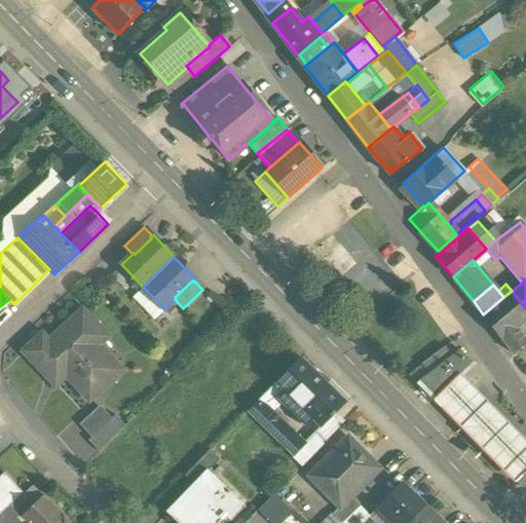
[(525,308),(512,291),(503,297),(483,314),(514,352),(525,341),(525,340),(516,327),(525,318),(525,308)]
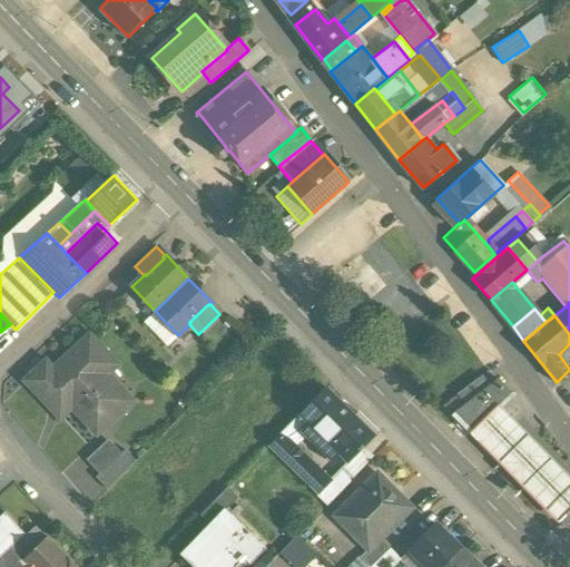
[(89,335),(53,370),(47,362),(28,380),(52,406),(65,393),(72,402),(69,404),(97,433),(116,414),(109,408),(125,393),(97,363),(107,354),(89,335)]
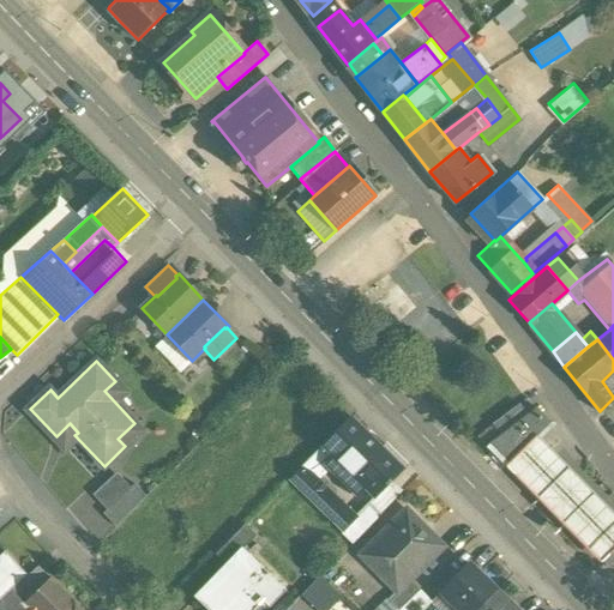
[(518,403),(492,422),(492,423),(498,430),(500,433),(527,414),(518,403)]
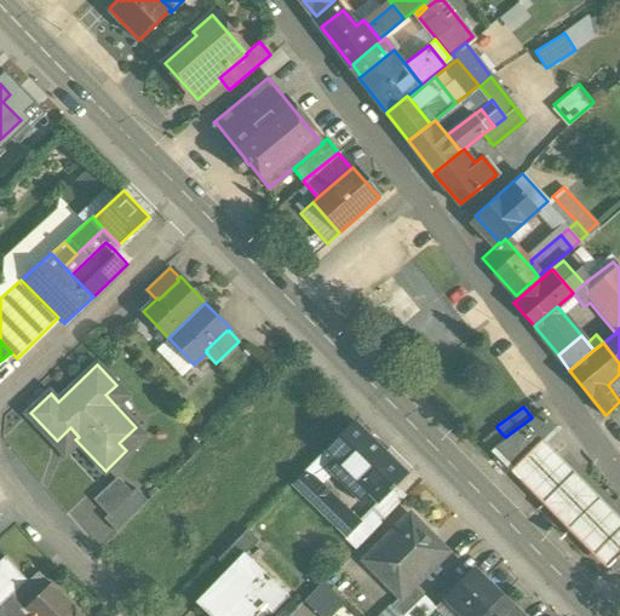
[(505,437),(492,447),(514,468),(541,439),(556,425),(540,410),(532,418),(505,437)]
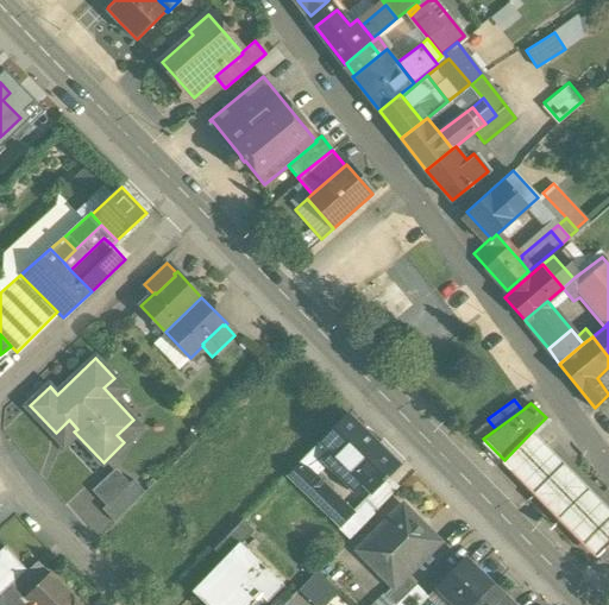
[(399,465),(347,414),(320,441),(334,454),(345,465),(359,479),(372,492),(399,465)]
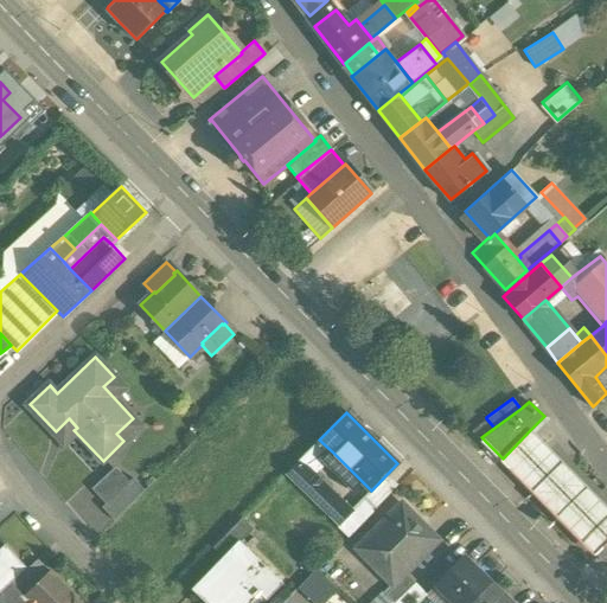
[(486,418),(472,429),(478,436),(492,425),(486,418)]
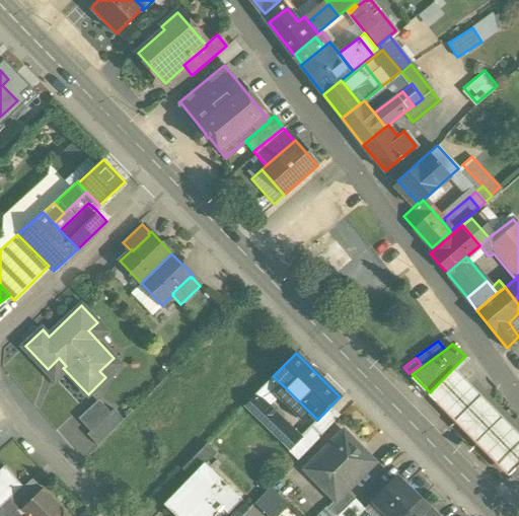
[(518,461),(518,434),(453,368),(430,392),(429,393),(442,407),(496,461),(507,473),(518,461)]
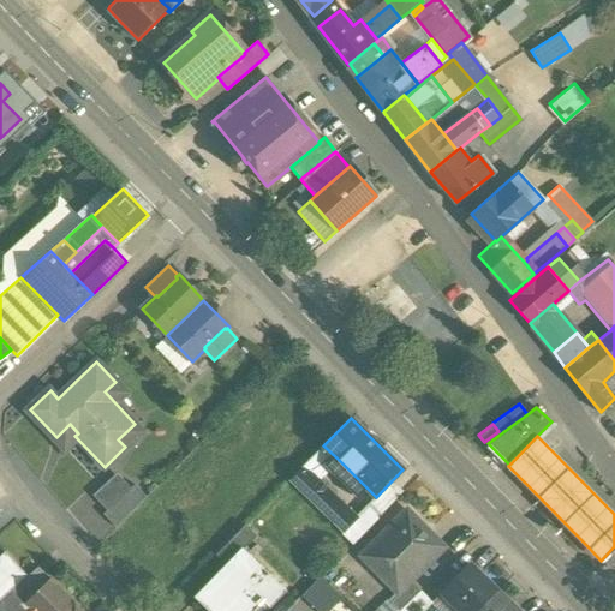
[(338,459),(323,445),(303,465),(317,479),(330,467),(338,459)]
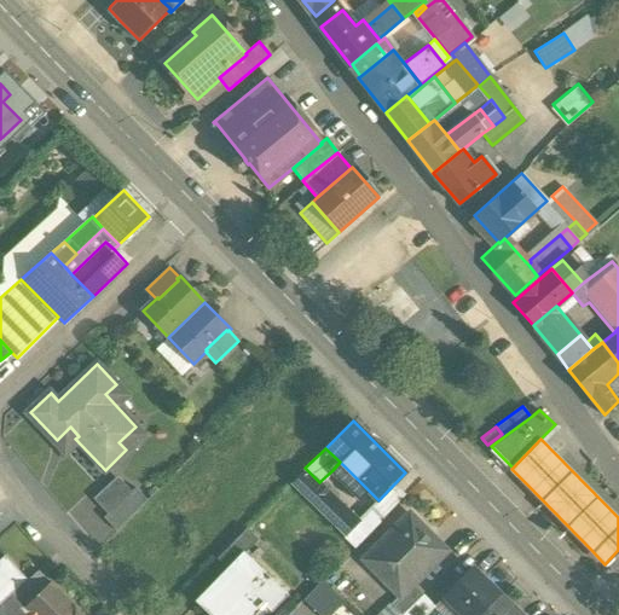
[(351,473),(340,462),(333,470),(342,480),(351,473)]
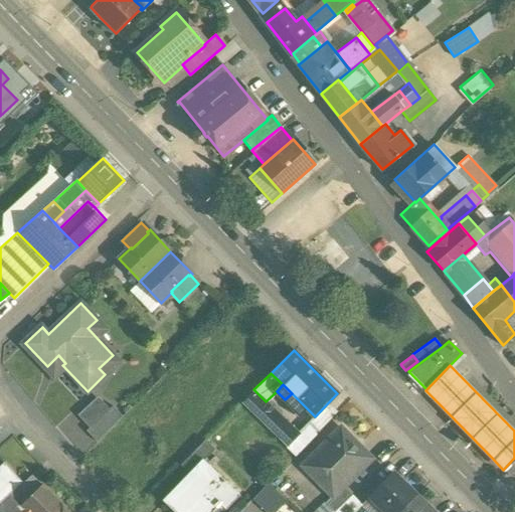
[(253,389),(253,390),(242,401),(287,446),(296,437),(299,434),(298,434),(266,401),(253,389)]
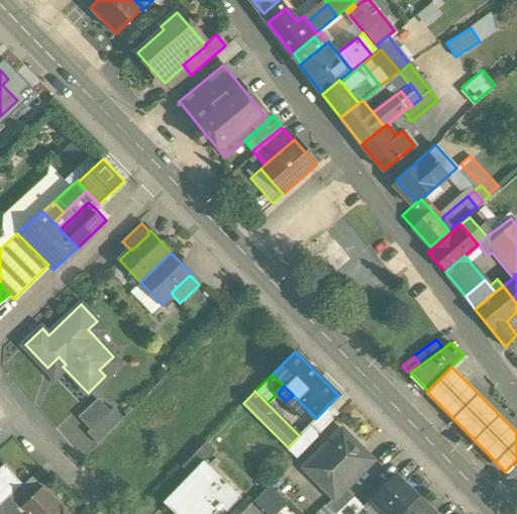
[(305,407),(293,395),(286,401),(299,413),(305,407)]
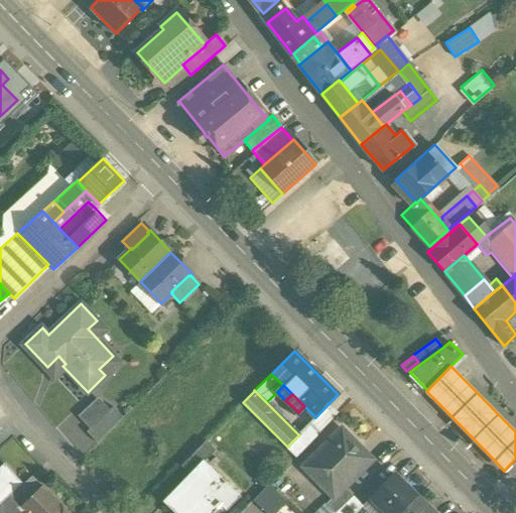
[(98,396),(78,415),(90,427),(91,429),(111,410),(109,409),(98,396)]
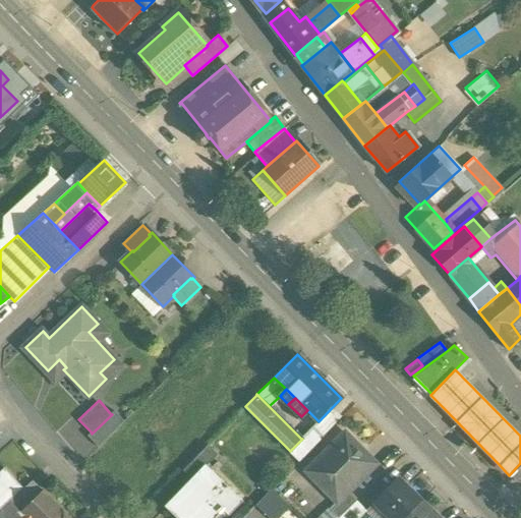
[(112,414),(92,434),(91,432),(88,435),(98,446),(124,420),(114,409),(110,413),(112,414)]
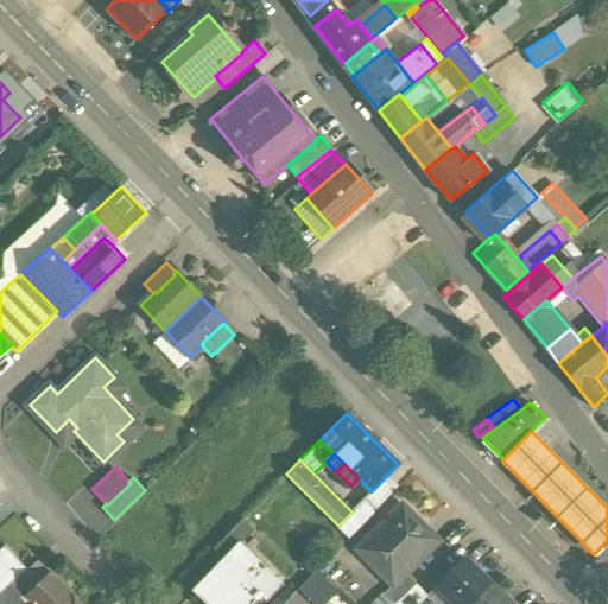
[(366,497),(352,512),(353,512),(349,515),(360,525),(377,507),(366,497)]
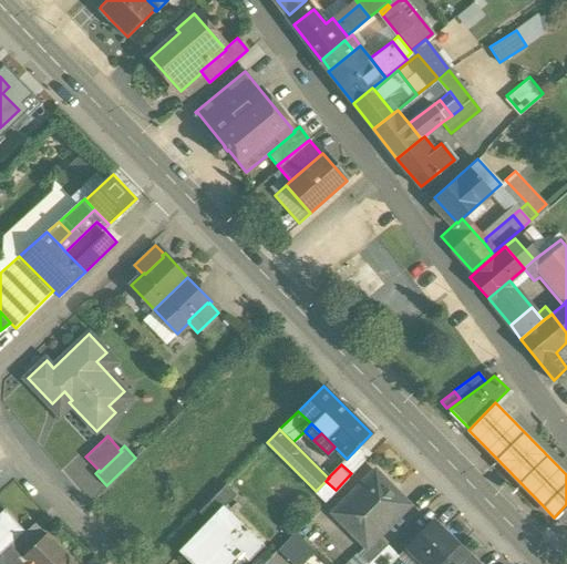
[(375,470),(332,512),(366,547),(367,549),(380,536),(404,511),(384,491),(390,485),(375,470)]
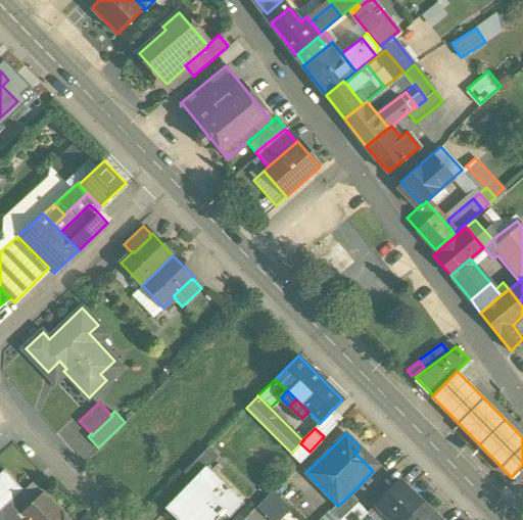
[(208,446),(184,471),(193,480),(206,466),(207,467),(219,457),(208,446)]
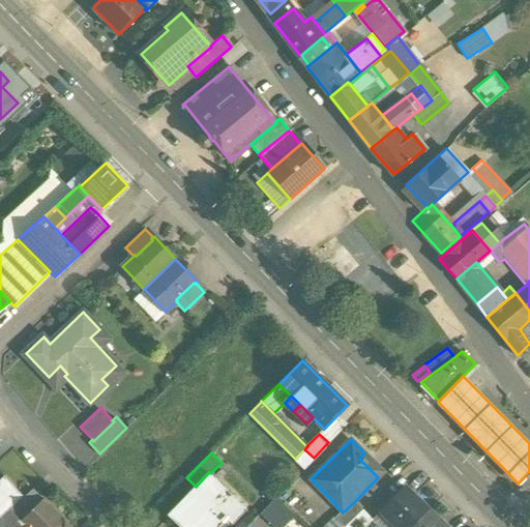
[(210,473),(209,472),(196,487),(168,515),(181,526),(210,526),(216,521),(214,519),(217,516),(225,523),(228,520),(233,524),(247,509),(210,473)]
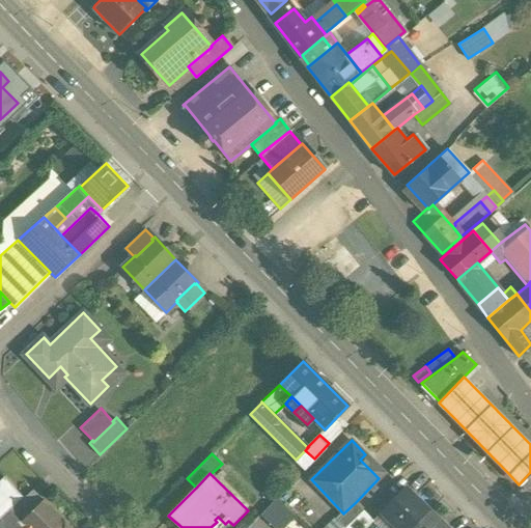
[(4,475),(0,478),(0,518),(9,509),(23,497),(4,475)]
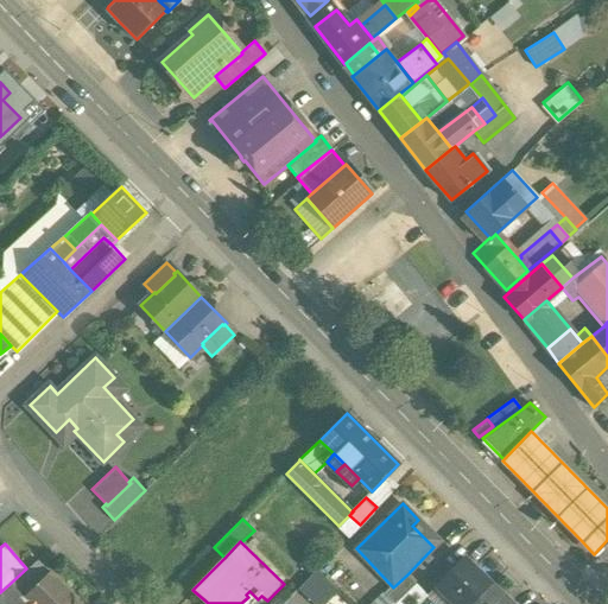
[(464,558),(436,587),(453,603),(470,603),(491,584),(464,558)]
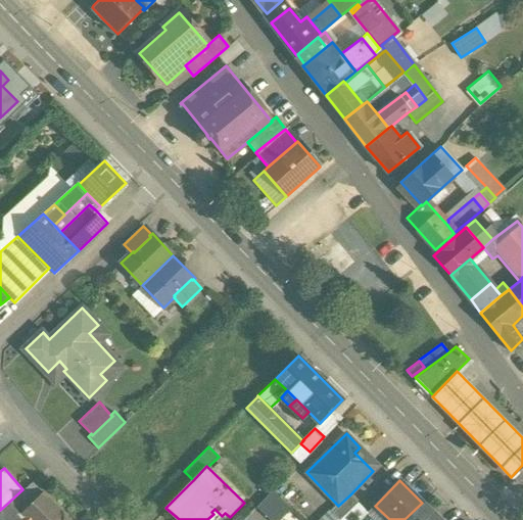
[(22,489),(9,502),(19,513),(31,503),(41,492),(32,481),(22,489)]
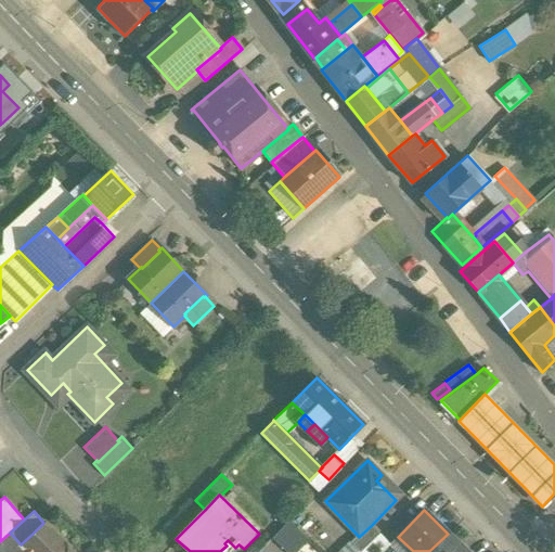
[(295,551),(308,539),(289,520),(273,538),(286,551),(295,551)]
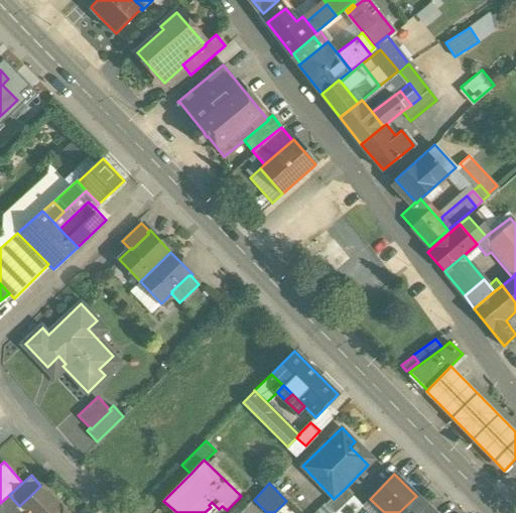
[(53,499),(40,486),(30,496),(43,509),(53,499)]
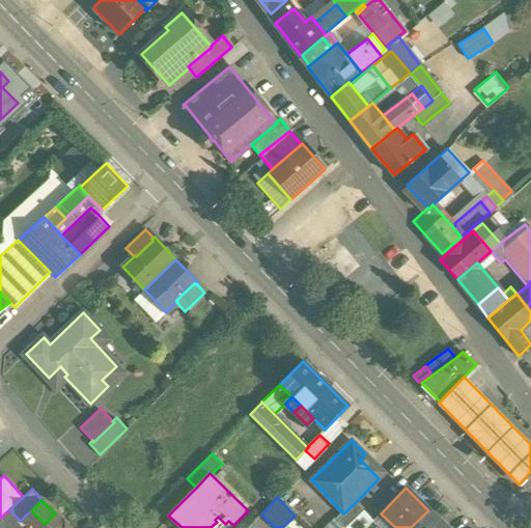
[(356,502),(343,513),(342,512),(335,519),(344,527),(363,509),(356,502)]
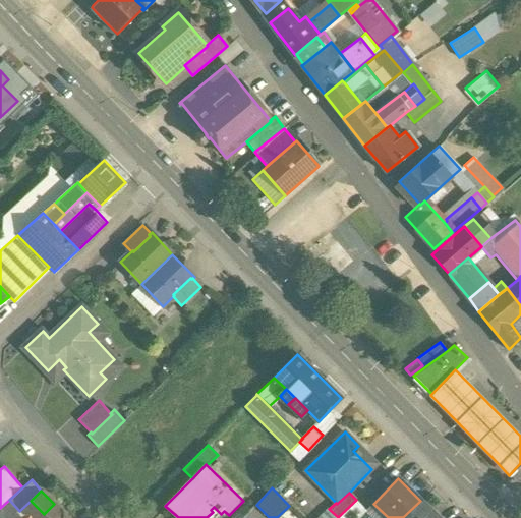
[(0,517),(12,517),(19,511),(9,500),(0,508),(0,517)]
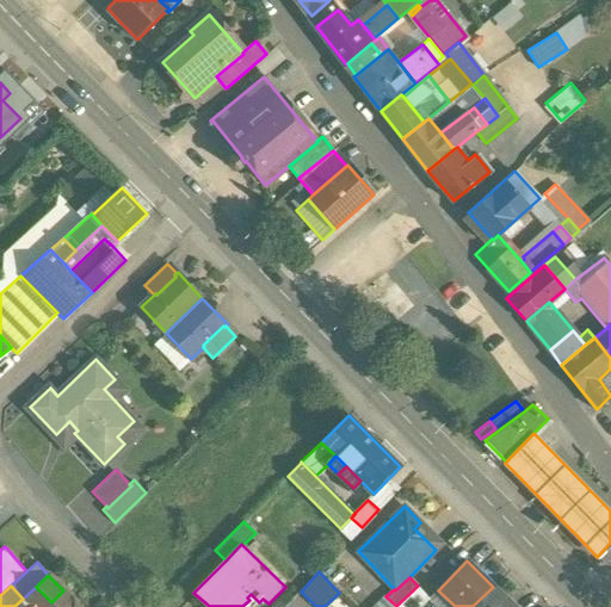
[(418,586),(396,606),(395,606),(420,606),(430,599),(418,586)]
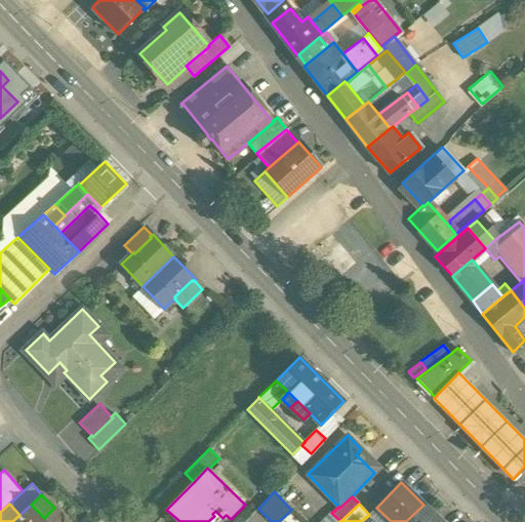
[(19,515),(12,521),(39,521),(44,518),(31,505),(19,515)]
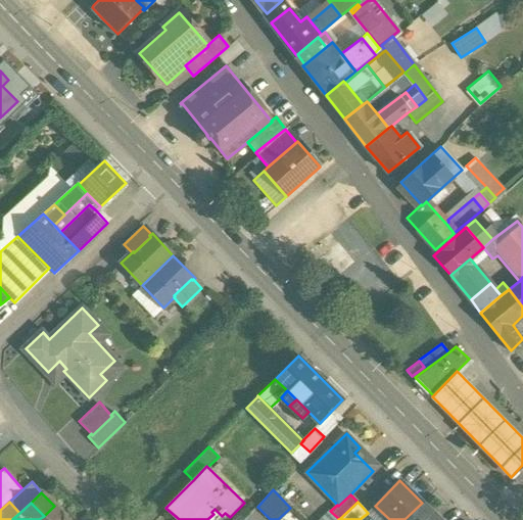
[(440,519),(422,503),(405,519),(440,519)]
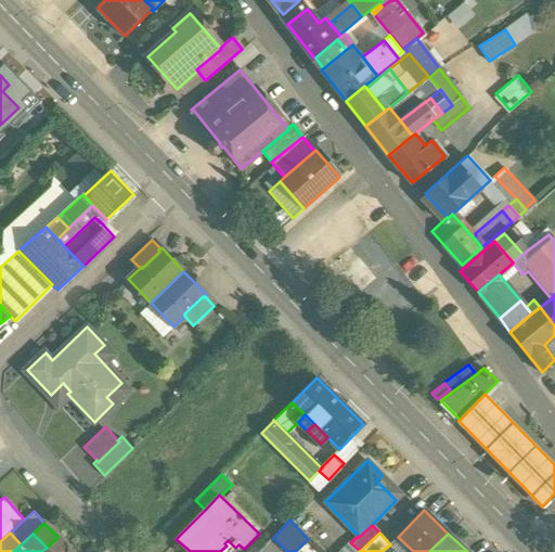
[(47,548),(41,551),(73,551),(57,537),(47,548)]
